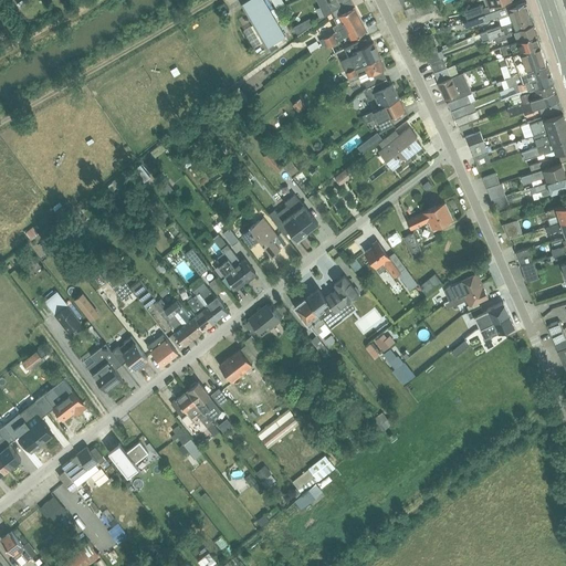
[(263,0),(248,0),(240,4),(266,48),(285,37),(263,0)]
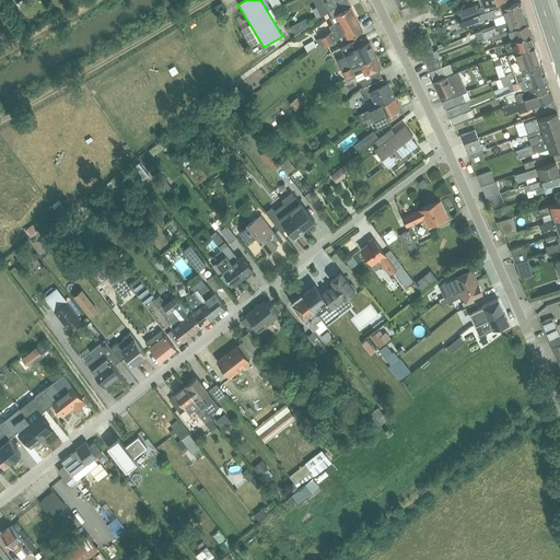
[(268,0),(273,9),(282,4),(279,0),(268,0)]
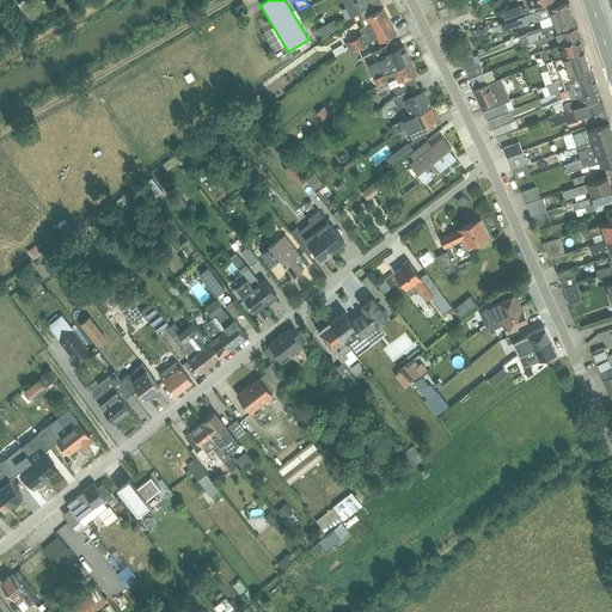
[(360,13),(378,0),(343,0),(352,19),(360,13)]
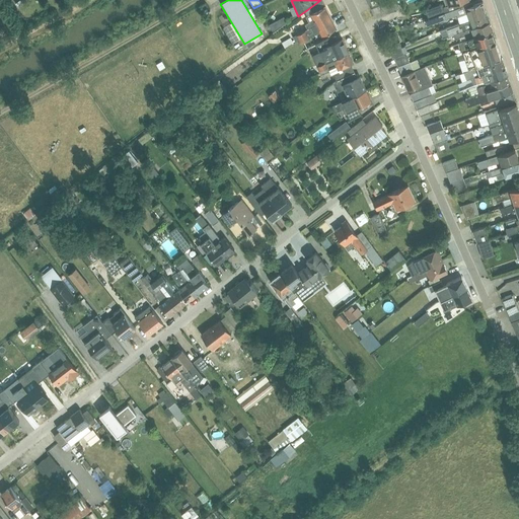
[(321,0),(320,0),(305,11),(307,15),(305,16),(308,22),(305,24),(307,29),(330,17),(321,0)]
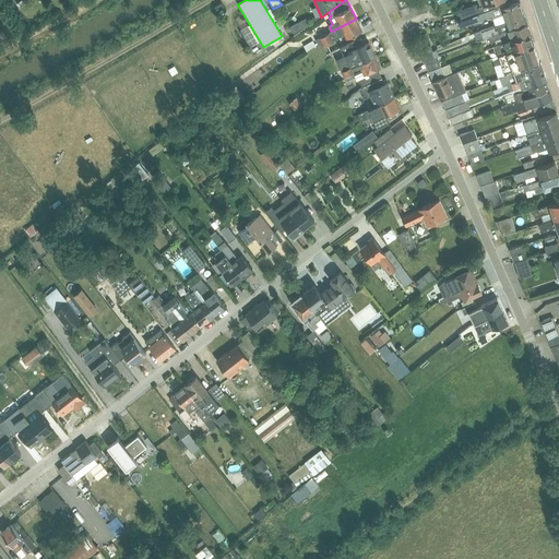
[(394,0),(399,9),(416,3),(414,0),(394,0)]
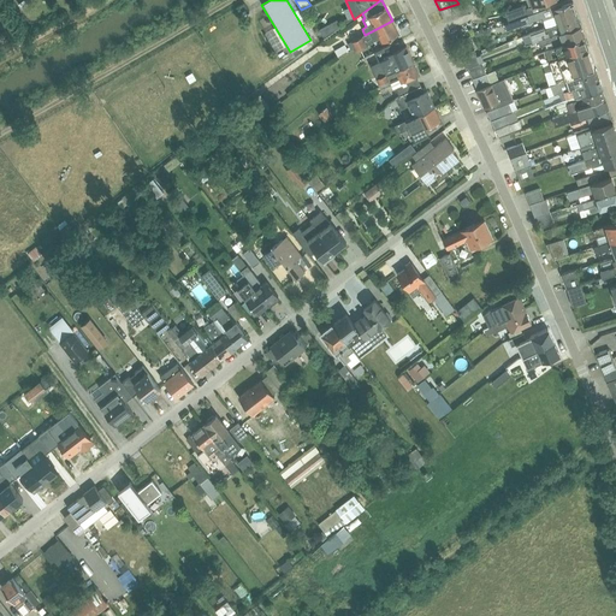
[(529,15),(550,7),(549,1),(551,0),(525,0),(528,7),(527,7),(529,15)]
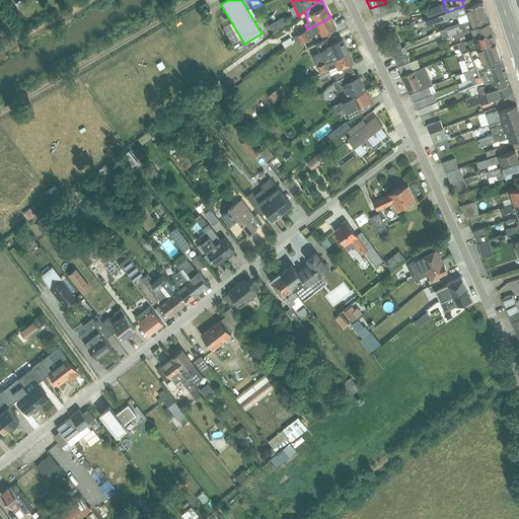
[(446,12),(428,19),(425,20),(427,26),(456,15),(458,20),(486,11),(483,2),(472,5),(471,3),(463,6),(446,12)]
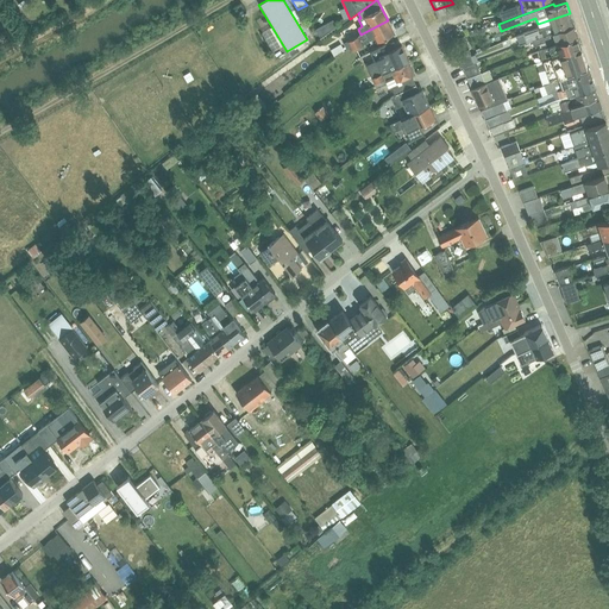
[(523,14),(521,7),(520,7),(519,5),(498,12),(502,23),(523,14)]
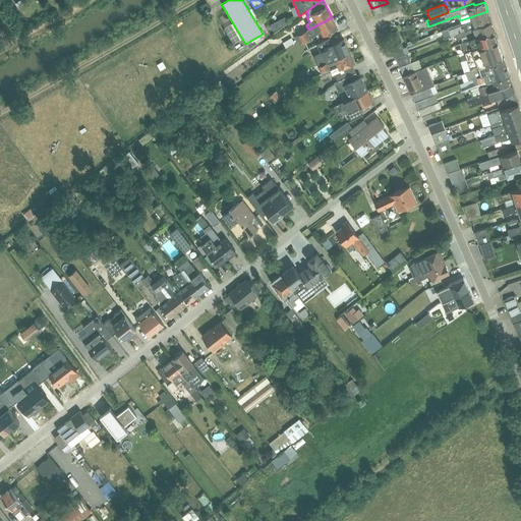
[(487,11),(460,20),(462,24),(461,24),(448,30),(451,37),(455,35),(490,21),(487,11)]
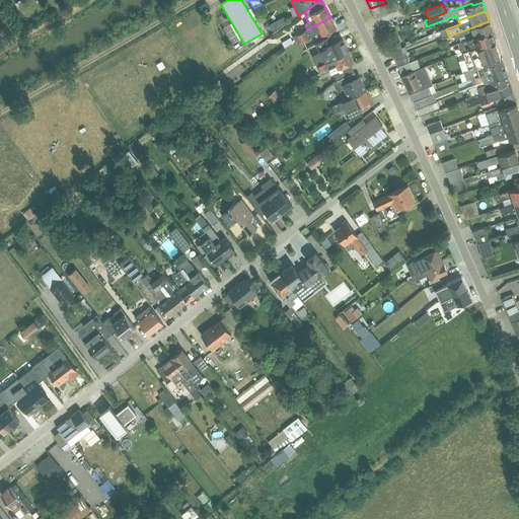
[(284,17),(269,24),(272,30),(273,30),(273,32),(287,22),(284,17)]
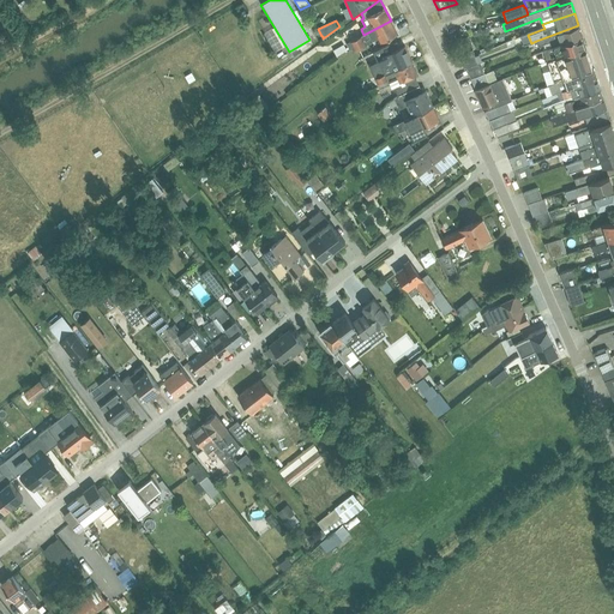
[(391,20),(363,35),(345,44),(348,48),(345,49),(343,44),(333,50),(337,58),(354,48),(355,50),(378,38),(380,42),(398,34),(391,20)]
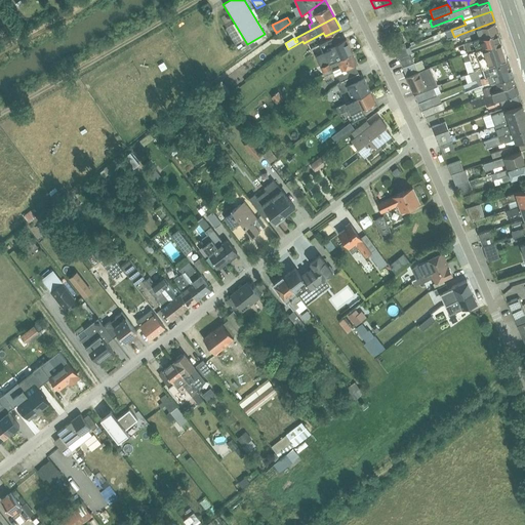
[(494,22),(458,35),(460,39),(465,37),(467,43),(498,31),(494,22)]
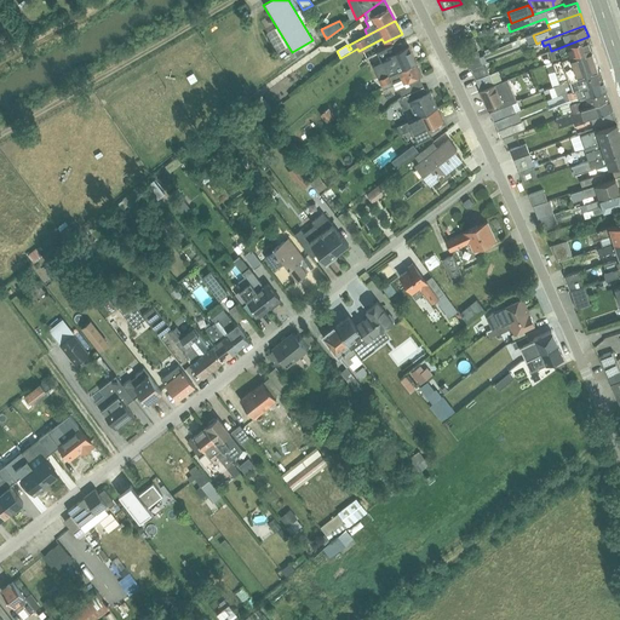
[(276,57),(287,52),(275,28),(264,33),(276,57)]
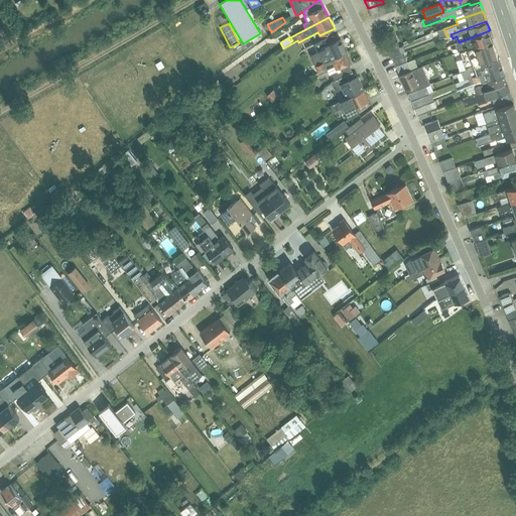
[(490,30),(459,42),(457,43),(460,52),(468,48),(492,40),(493,39),(490,30)]
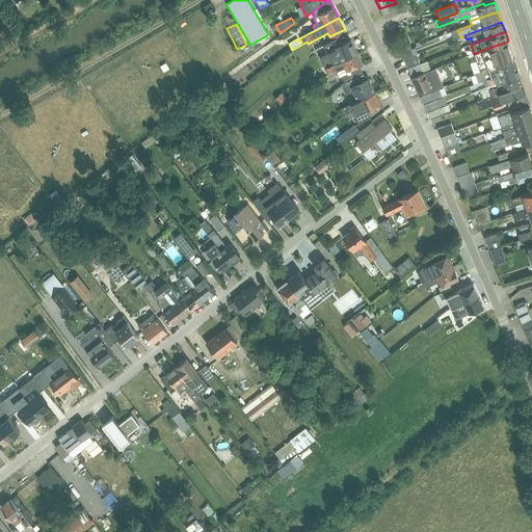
[(340,36),(325,45),(326,48),(327,51),(335,47),(341,60),(356,53),(350,40),(343,43),(340,36)]
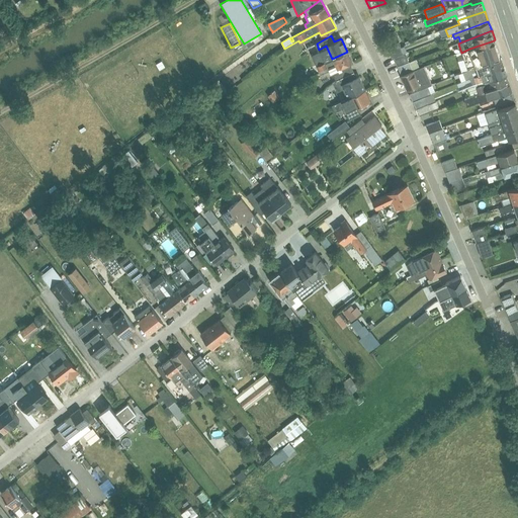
[(469,49),(461,53),(464,60),(457,62),(461,74),(463,74),(500,60),(494,40),(469,49)]
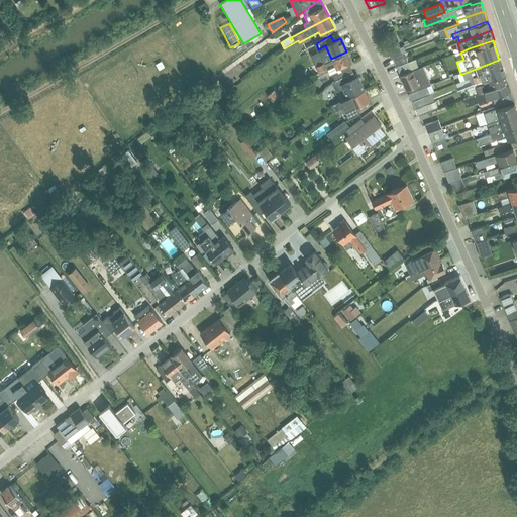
[(393,58),(402,54),(398,41),(386,46),(391,59),(393,58)]
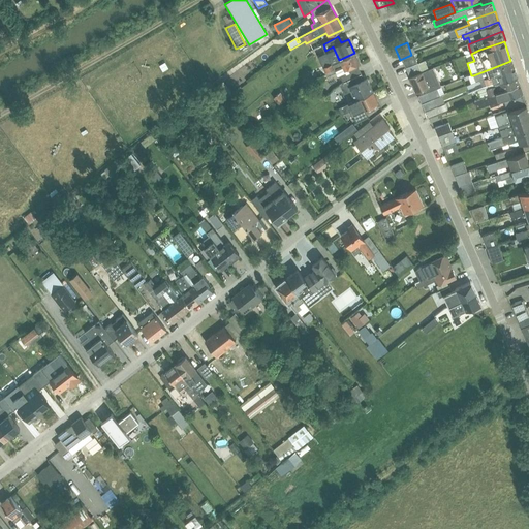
[(324,48),(323,44),(312,50),(314,54),(322,50),(324,48)]
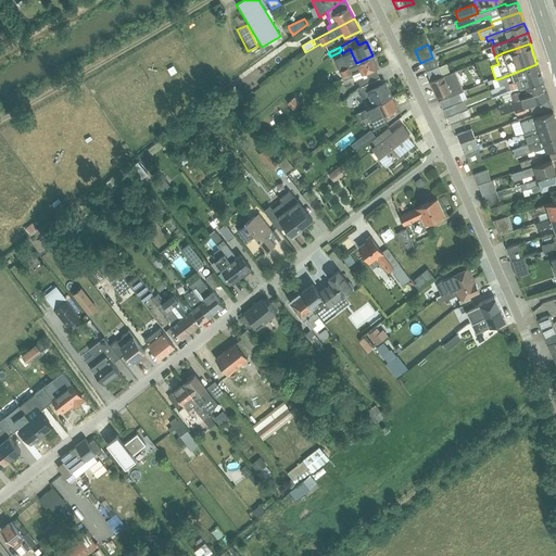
[(341,50),(339,52),(342,58),(335,61),(339,70),(356,63),(350,49),(342,53),(341,50)]
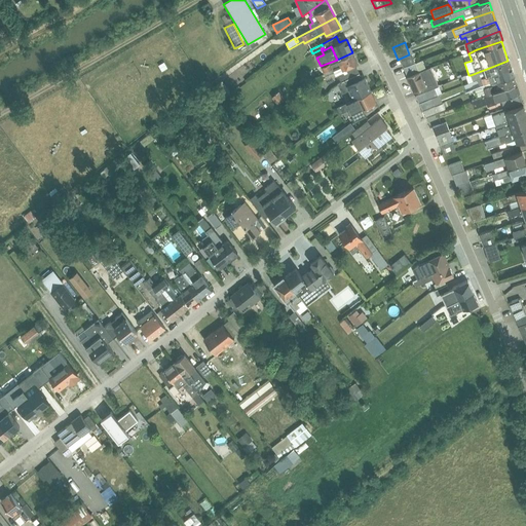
[(321,66),(321,67),(324,74),(325,76),(334,72),(336,77),(339,76),(341,82),(360,73),(355,65),(358,64),(352,52),(337,60),(321,66)]
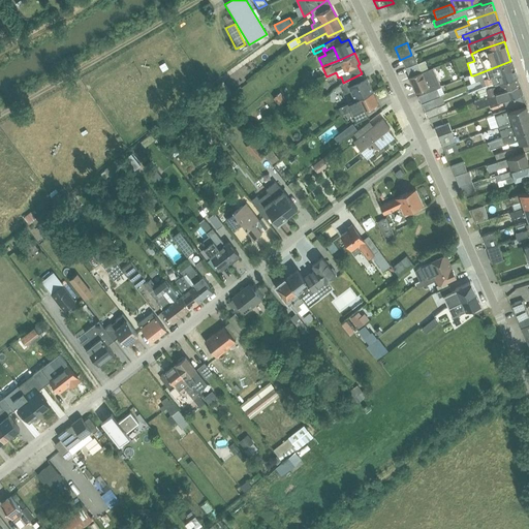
[(411,55),(402,59),(406,68),(417,63),(414,54),(411,55)]
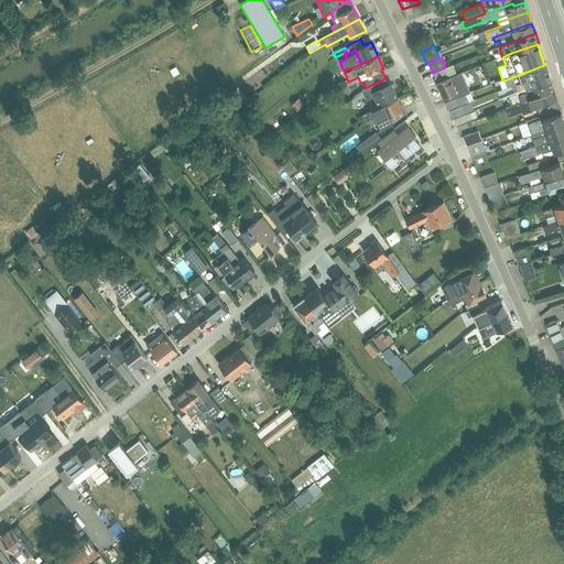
[(483,65),(475,68),(477,74),(485,71),(483,65)]
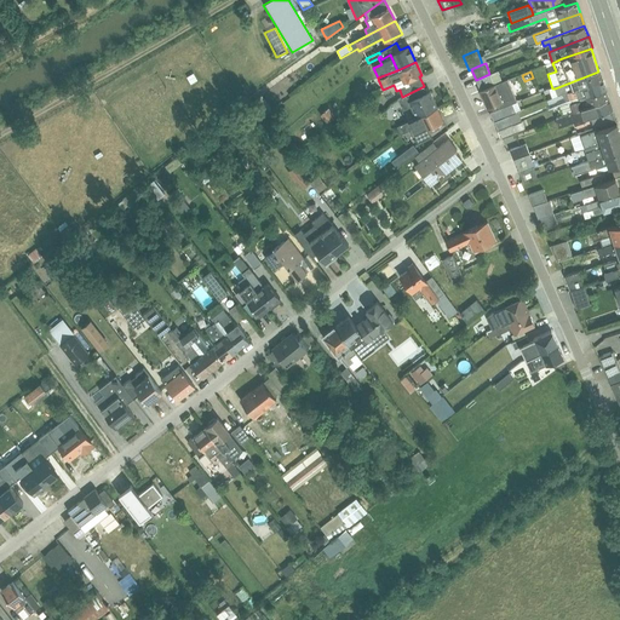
[(598,72),(555,89),(558,96),(603,80),(600,72),(598,72)]
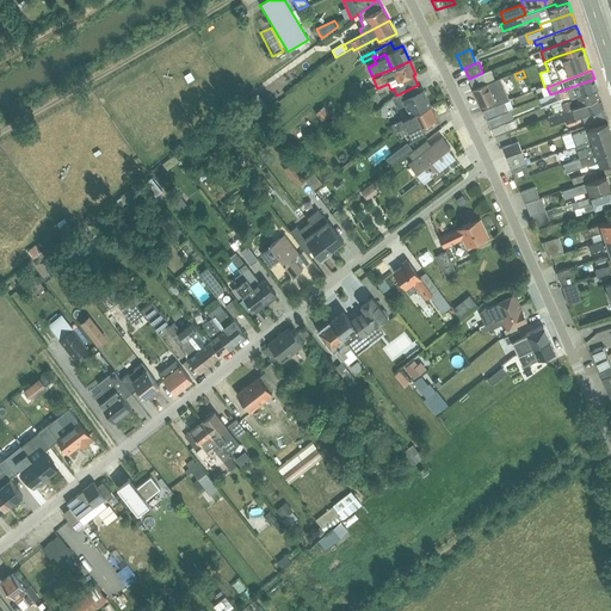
[(184,74),(186,81),(193,79),(190,72),(184,74)]
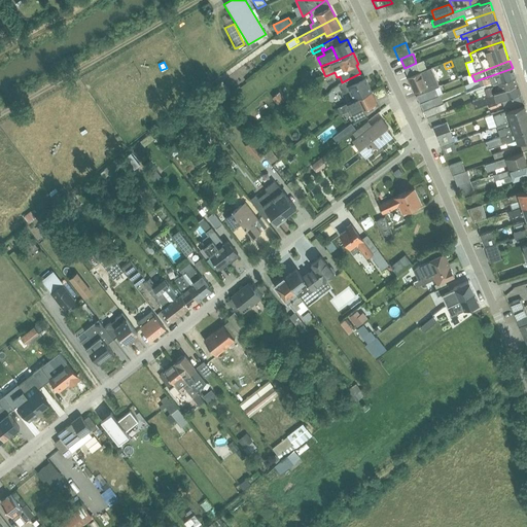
[(416,63),(405,68),(408,76),(409,77),(420,72),(416,63)]
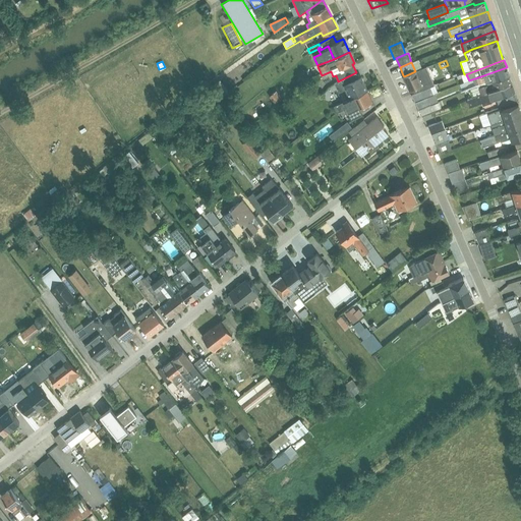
[(321,73),(317,66),(315,66),(308,69),(309,70),(305,71),(309,78),(321,73)]
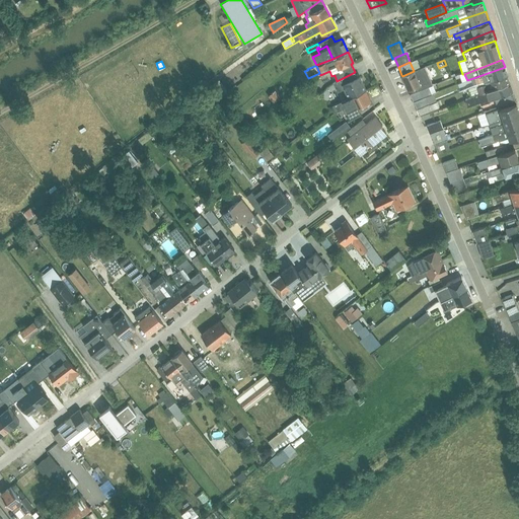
[(433,85),(431,82),(425,67),(414,71),(402,76),(409,91),(416,88),(418,91),(429,87),(433,85)]
